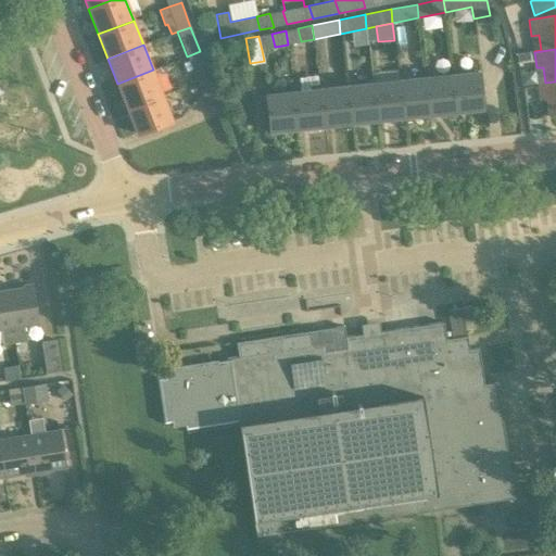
[(210,76),(200,51),(187,57),(197,81),(210,76)]
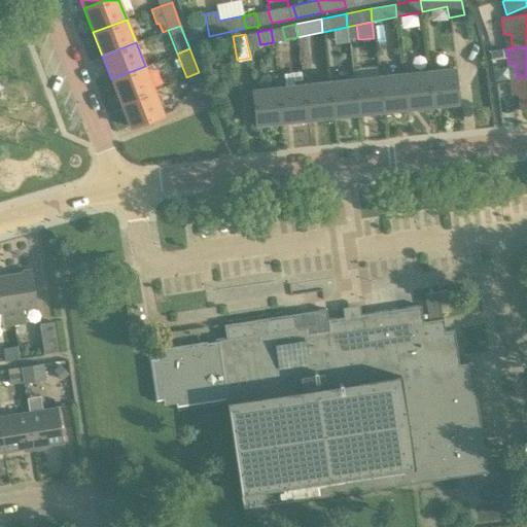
[(489,51),(490,60),(502,58),(501,49),(489,51)]
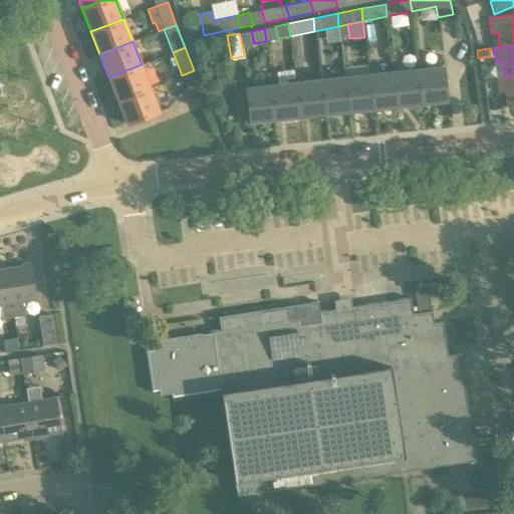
[(142,64),(108,77),(117,100),(151,87),(142,64)]
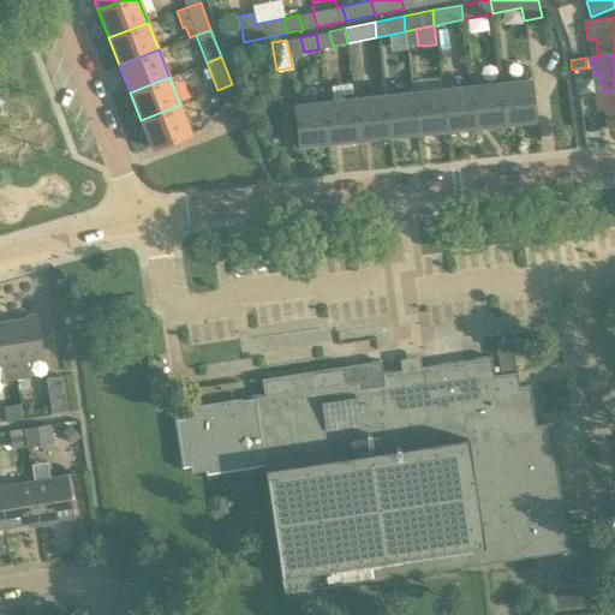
[(530,81),(500,84),(503,125),(535,121),(530,81)]
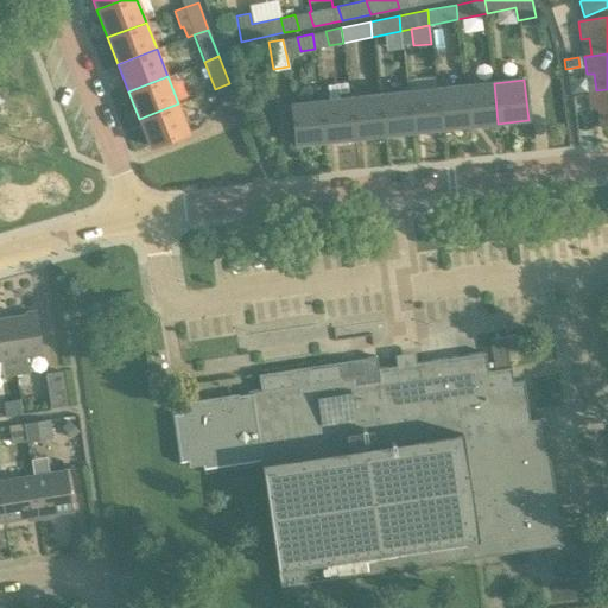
[(498,124),(494,83),(464,86),(469,126),(498,124)]
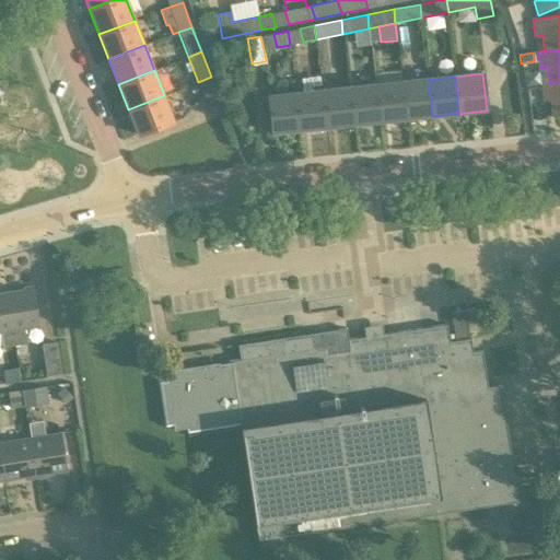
[(401,82),(405,119),(432,116),(428,79),(401,82)]
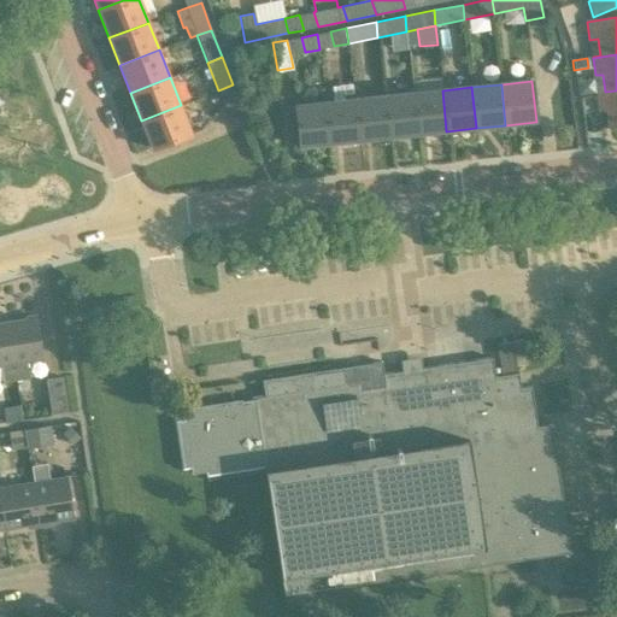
[(412,93),(417,134),(446,131),(442,90),(412,93)]
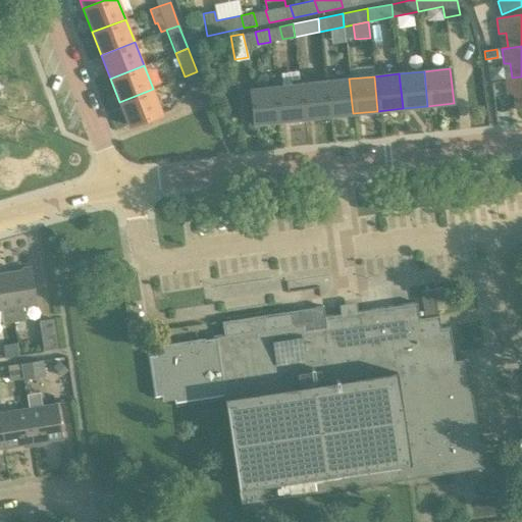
[(521,76),(512,77),(512,79),(506,80),(508,93),(514,93),(516,108),(521,107),(521,76)]
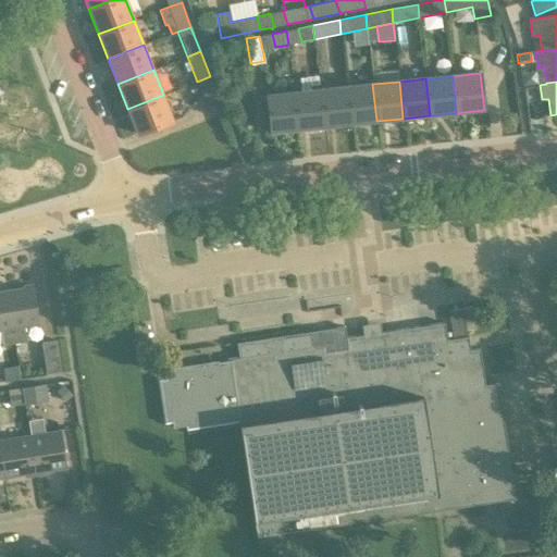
[(346,87),(349,124),(376,121),(372,84),(346,87)]
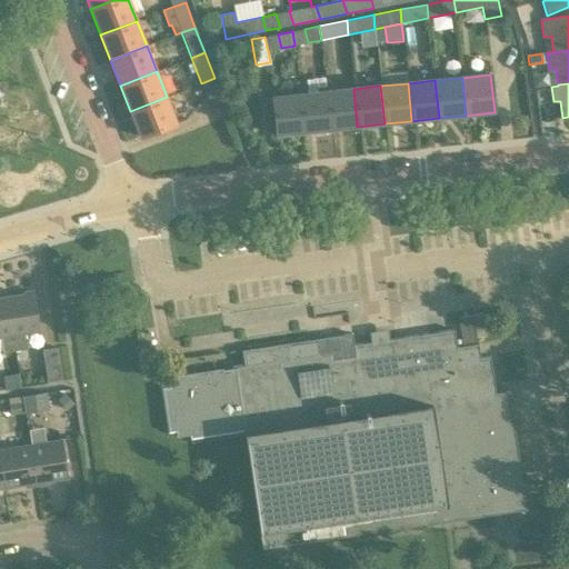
[(326,91),(330,130),(357,127),(353,89),(326,91)]
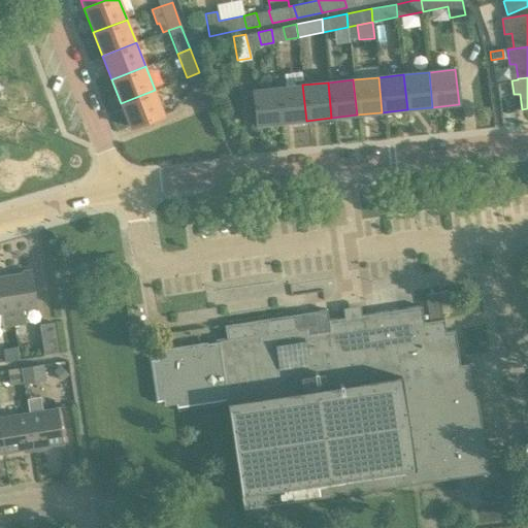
[(277,88),(282,123),(306,121),(302,85),(277,88)]
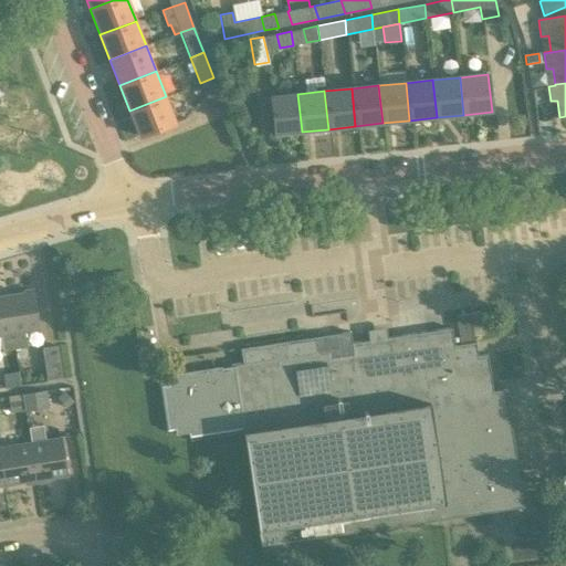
[(273,135),(302,132),(297,94),(270,96),(273,135)]
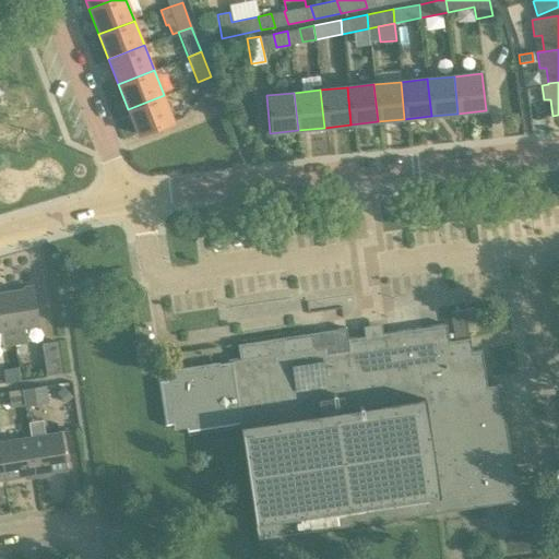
[(174,121),(164,95),(128,109),(138,134),(174,121)]
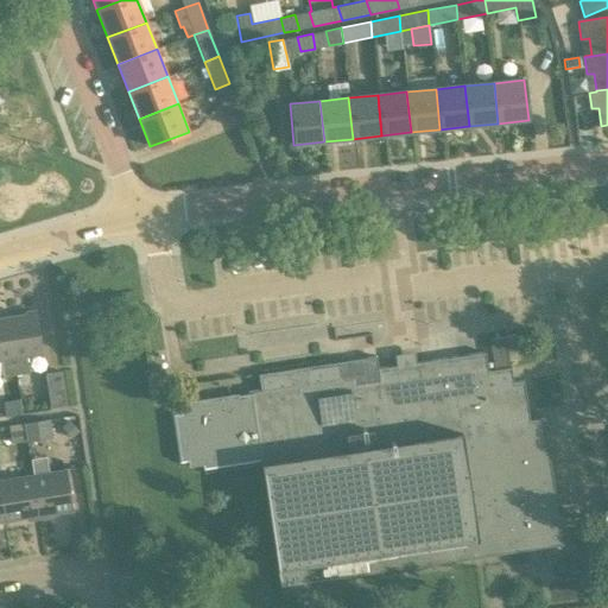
[(35,311),(6,316),(14,374),(29,372),(25,355),(42,353),(35,311)]
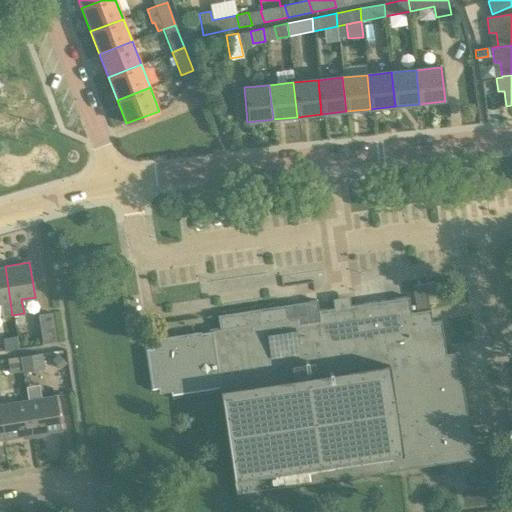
[(12,315),(5,266),(0,266),(0,308),(1,317),(12,315)]
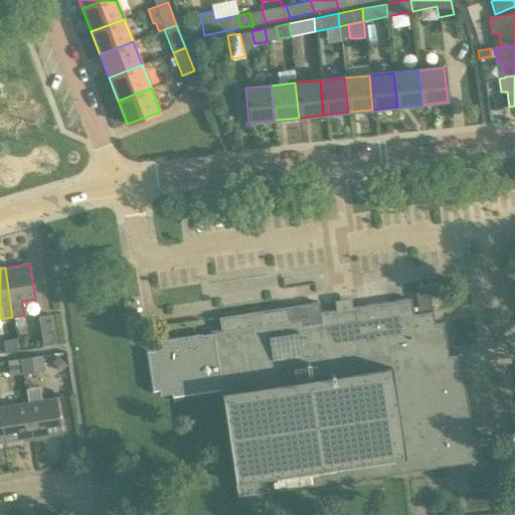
[(159,394),(219,384),(234,481),(237,499),(395,474),(395,476),(478,463),(461,354),(448,356),(443,322),(435,323),(433,311),(413,314),(410,297),(319,311),(321,323),(301,326),(300,317),(287,319),(285,305),(217,315),(219,329),(150,340),(152,349),(146,350),(152,389),(158,388),(159,394)]
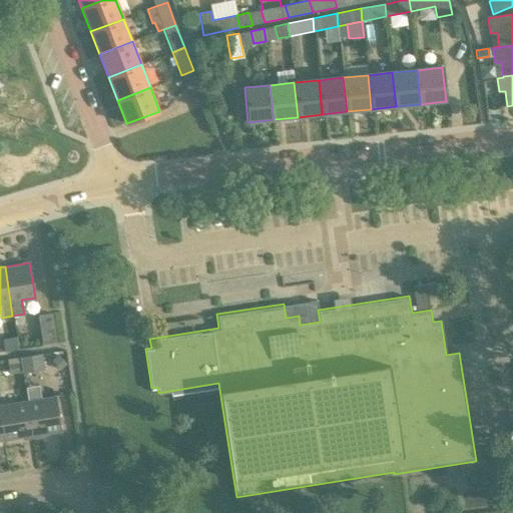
[(139,336),(136,317),(136,311),(122,314),(125,337),(139,336)]
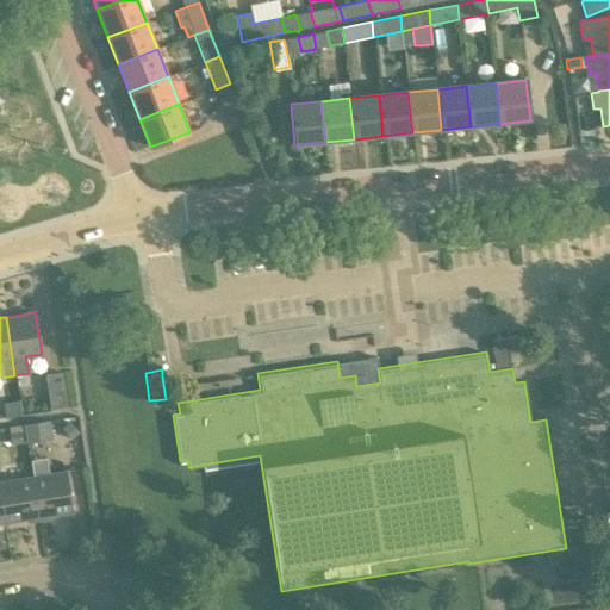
[(50,409),(67,406),(62,372),(45,375),(50,409)]
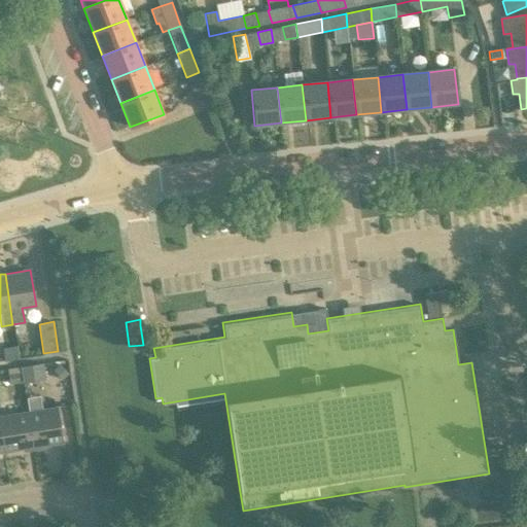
[(4,361),(20,358),(18,346),(2,348),(4,361)]
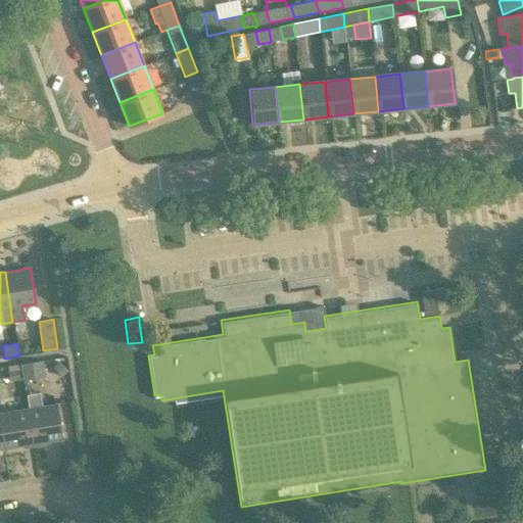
[(42,361),(19,364),(22,380),(45,376),(42,361)]
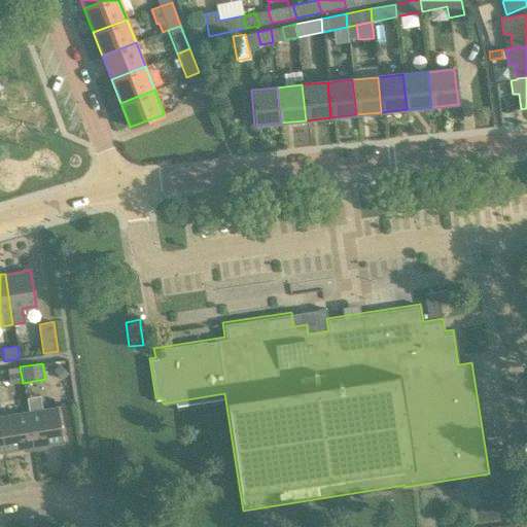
[(68,371),(61,363),(55,369),(62,376),(68,371)]
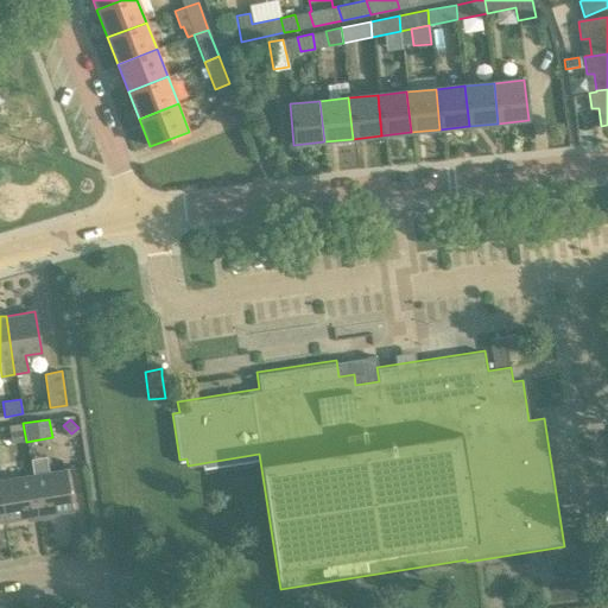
[(21,430),(10,432),(10,443),(23,442),(21,430)]
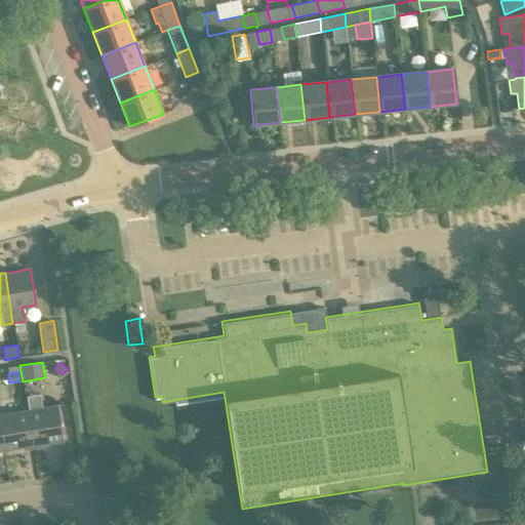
[(56,404),(27,409),(33,447),(43,446),(42,443),(62,440),(56,404)]
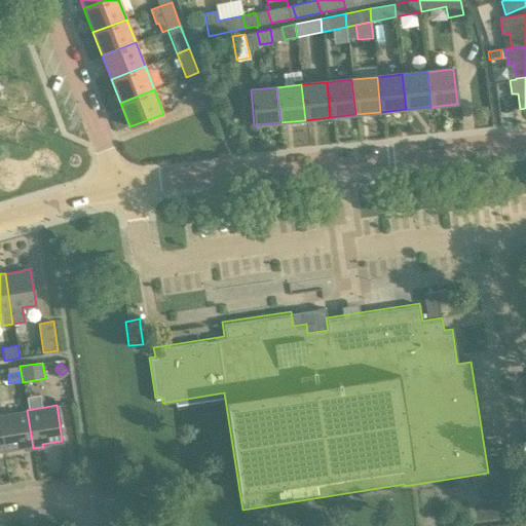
[(33,448),(27,410),(0,414),(0,431),(3,450),(22,447),(23,450),(33,448)]
